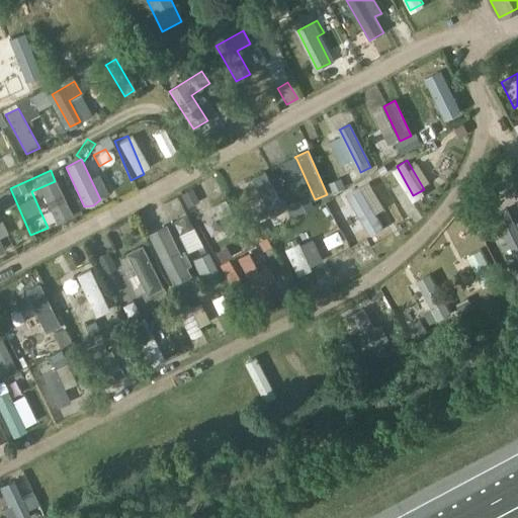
[(248,184),(237,190),(254,224),(265,219),(248,184)]
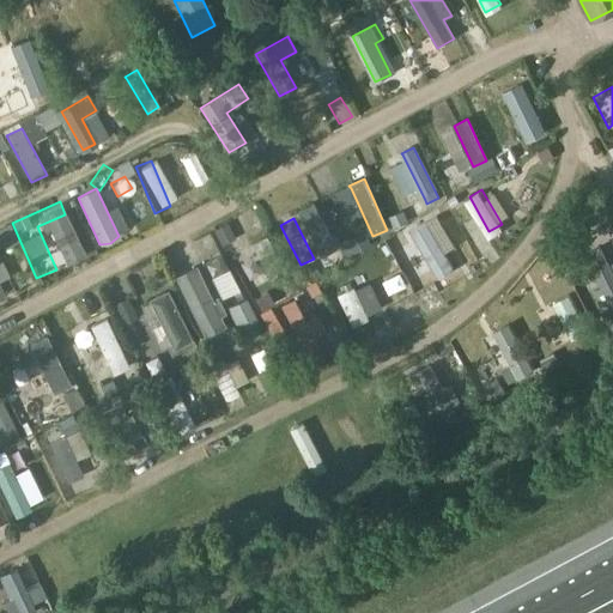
[(418,232),(394,237),(402,277),(426,271),(418,232)]
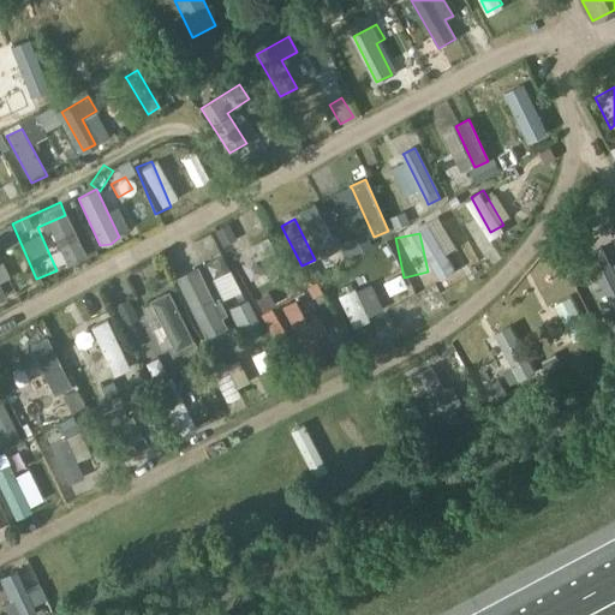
[(267,238),(252,245),(274,284),(288,276),(267,238)]
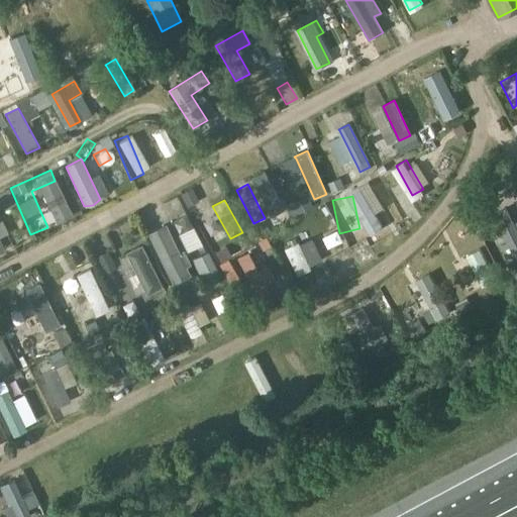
[(516,231),(506,209),(495,214),(508,241),(500,245),(510,267),(516,263),(516,231)]
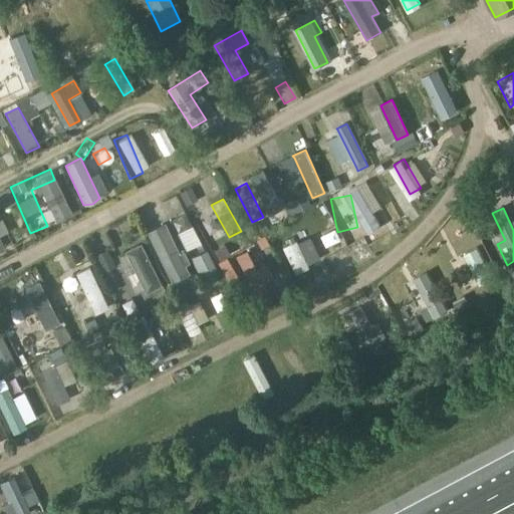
[(164,217),(171,237),(188,231),(181,211),(164,217)]
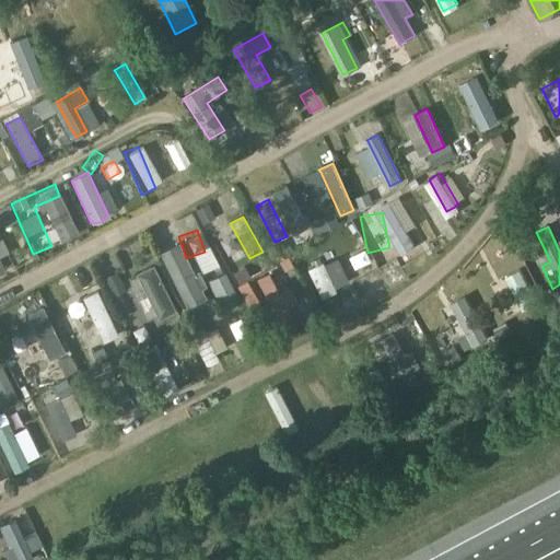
[(179,244),(160,254),(186,307),(206,298),(200,289),(206,287),(200,275),(195,277),(179,244)]
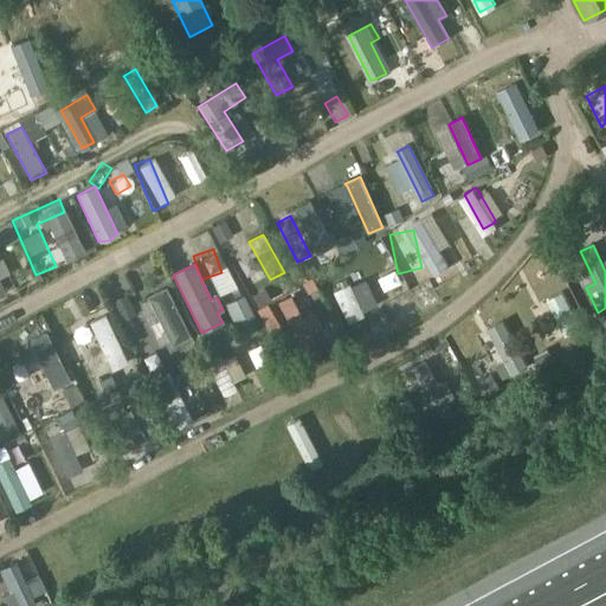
[(355,266),(343,274),(365,315),(376,308),(355,266)]
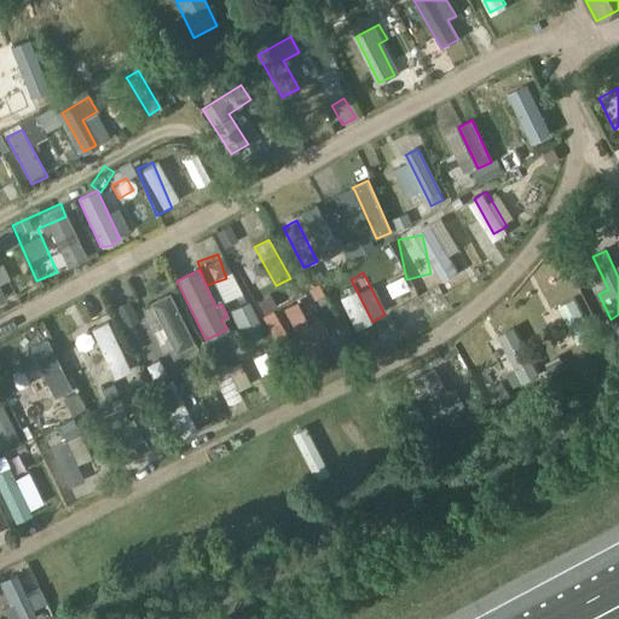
[(169,294),(151,302),(179,362),(198,353),(169,294)]
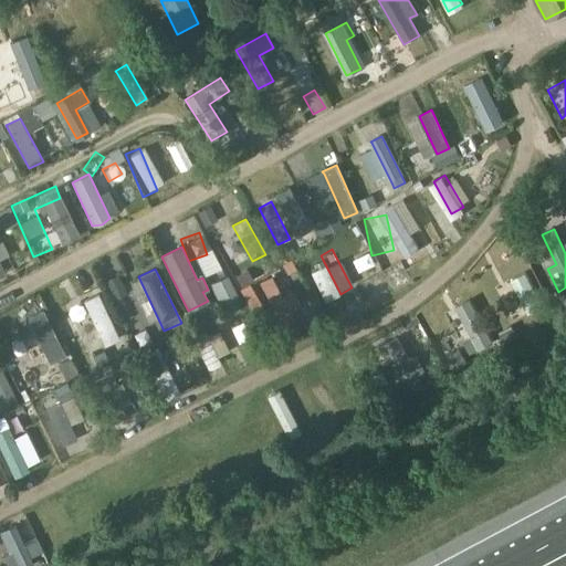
[(216,269),(202,274),(208,287),(221,282),(216,269)]
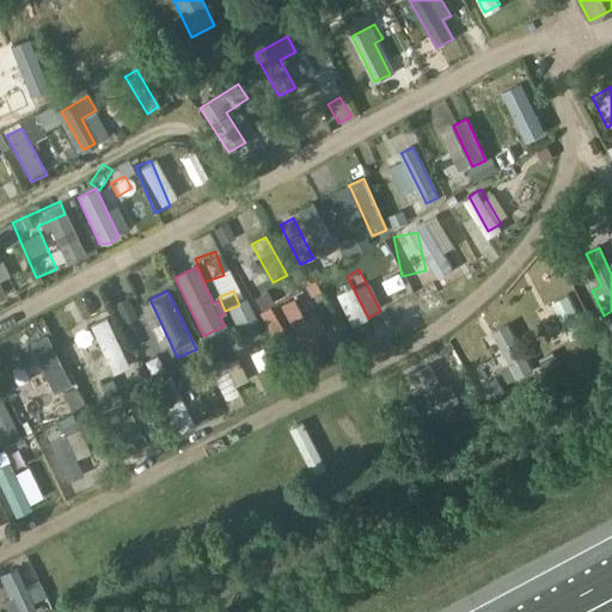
[(563,298),(551,303),(569,344),(581,340),(563,298)]
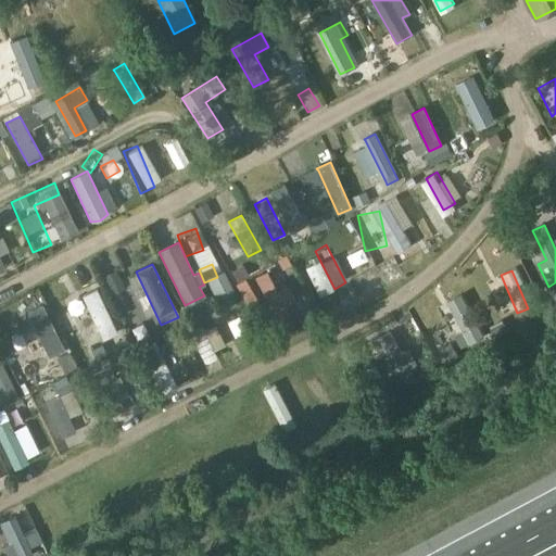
[(286,285),(276,290),(266,272),(254,278),(278,321),(290,315),(285,306),(294,301),(286,285)]
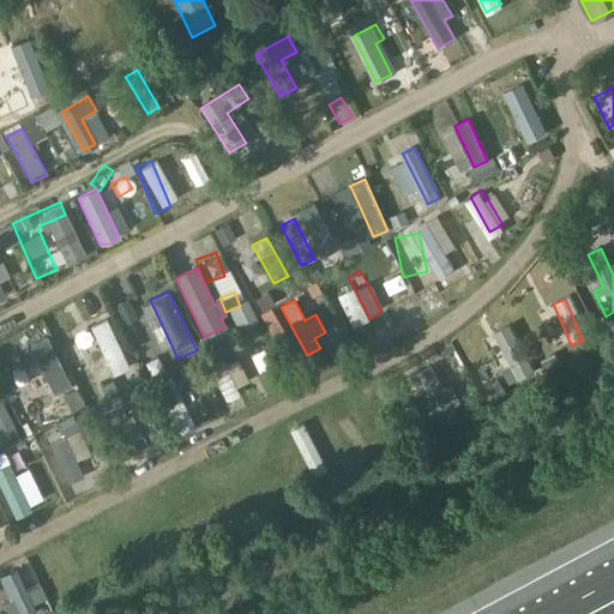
[(112,379),(128,371),(102,315),(90,321),(107,356),(102,359),(112,379)]
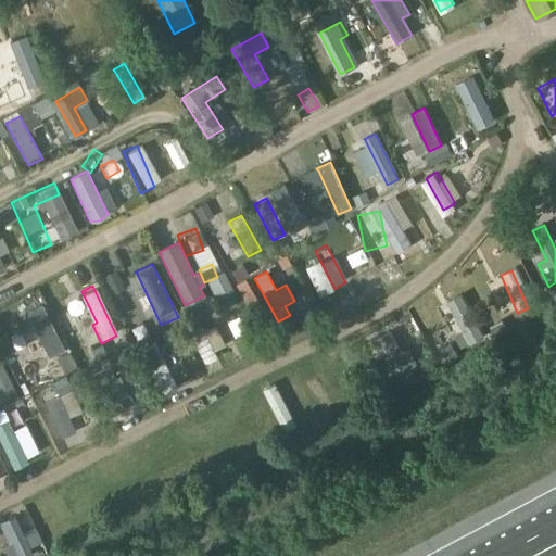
[(465,297),(450,304),(470,343),(484,336),(465,297)]
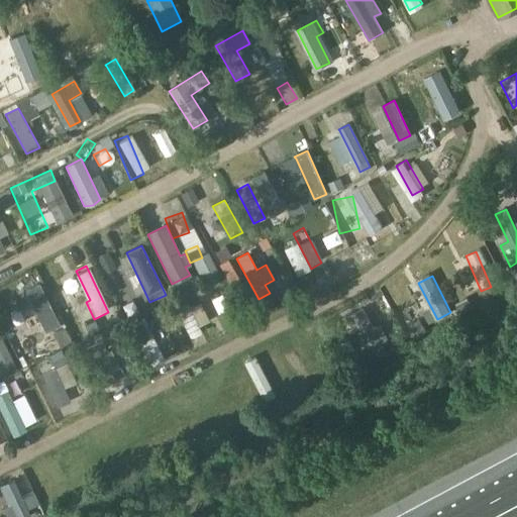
[(39,284),(25,291),(45,331),(59,325),(39,284)]
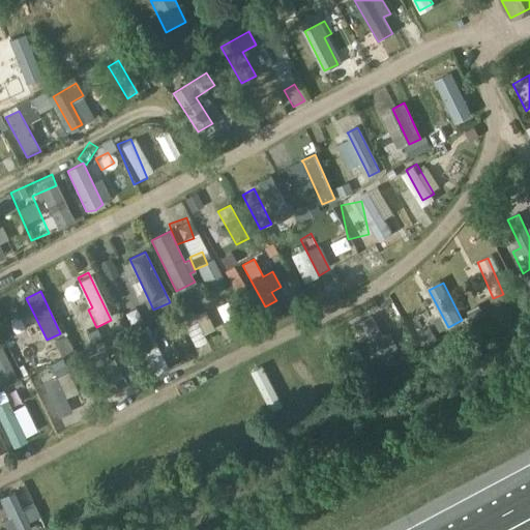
[(192,313),(181,318),(196,348),(206,343),(203,334),(207,332),(200,319),(196,321),(192,313)]
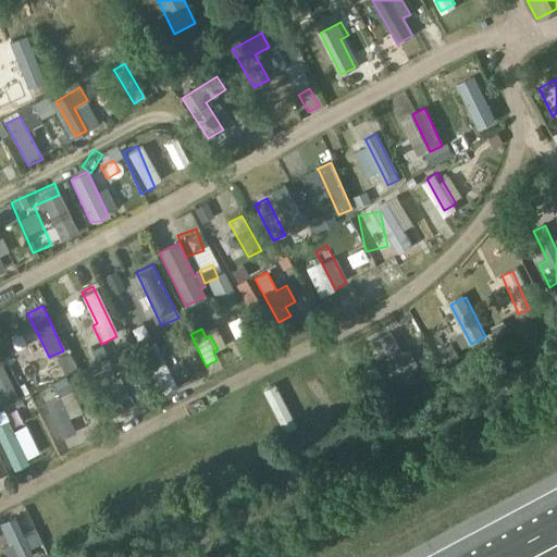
[(384,405),(419,386),(391,331),(375,339),(392,370),(382,374),(386,383),(375,390),(384,405)]
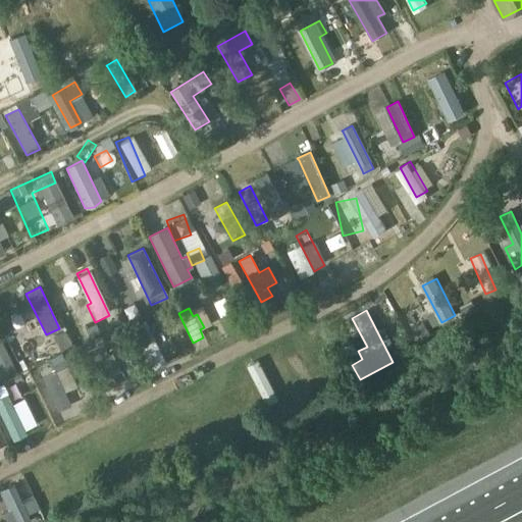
[(145,323),(133,329),(154,369),(165,363),(145,323)]
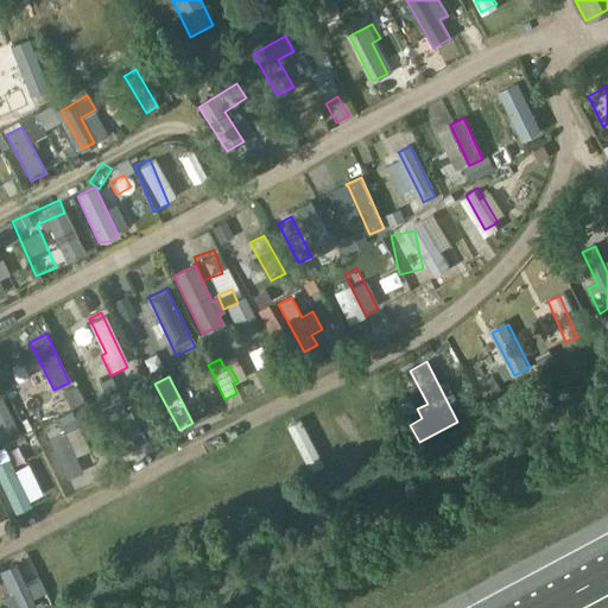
[(0,430),(2,435),(17,428),(0,394),(0,430)]
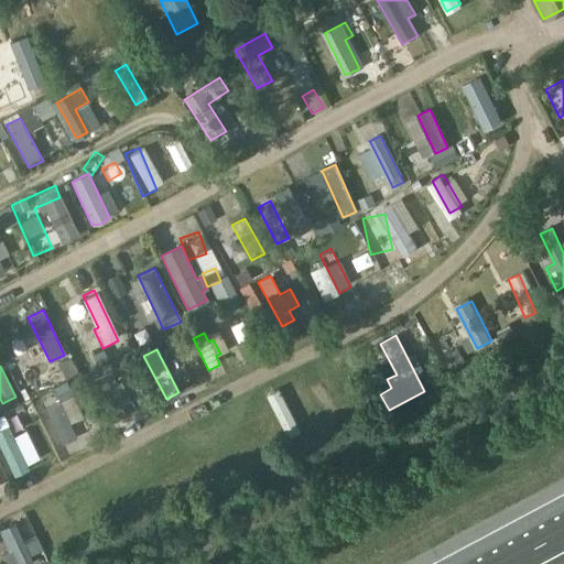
[(20,402),(7,413),(15,423),(28,412),(20,402)]
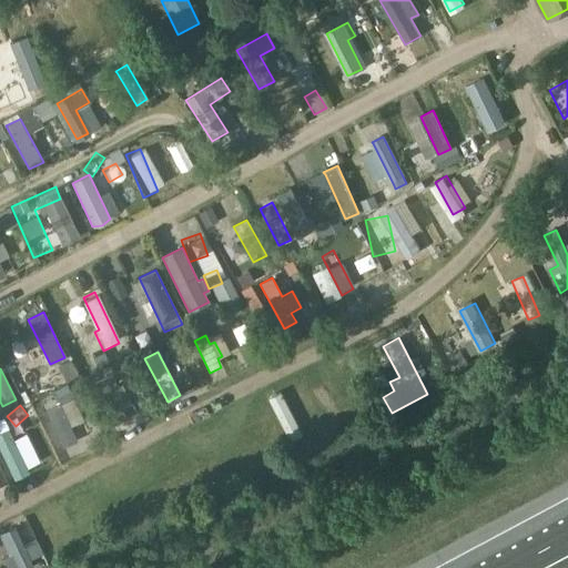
[(47,439),(51,452),(67,446),(62,434),(47,439)]
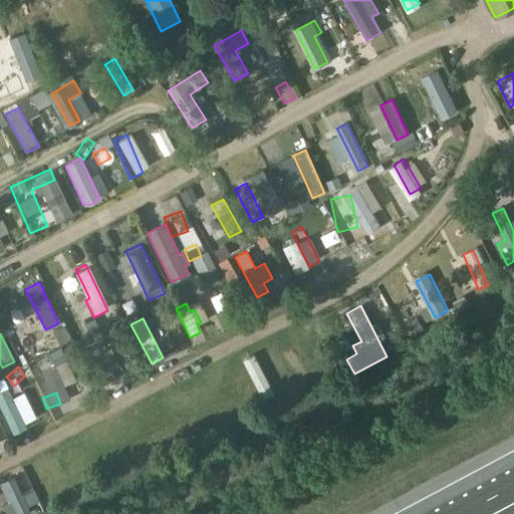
[(32,490),(21,495),(13,478),(3,483),(11,501),(2,506),(5,513),(28,513),(29,513),(26,506),(37,501),(32,490)]
